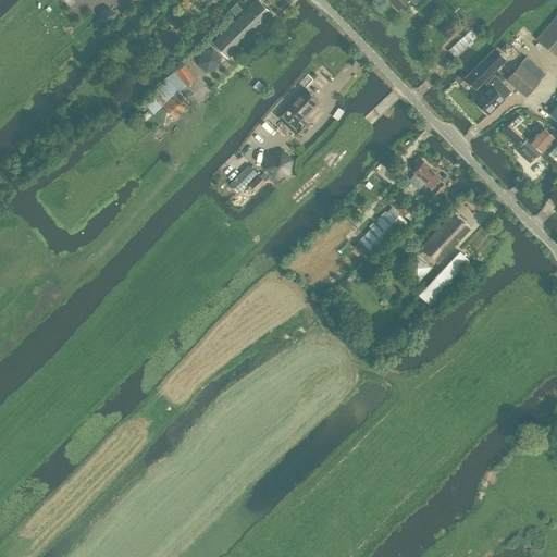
[(272,14),(258,0),(255,0),(244,12),(236,4),(231,10),(238,17),(212,42),(227,58),(272,14)]
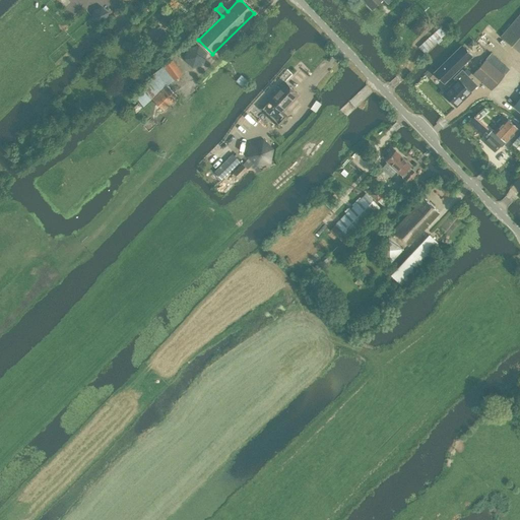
[(363,0),(372,9),(381,0),(383,0),(387,4),(391,0),(363,0)]
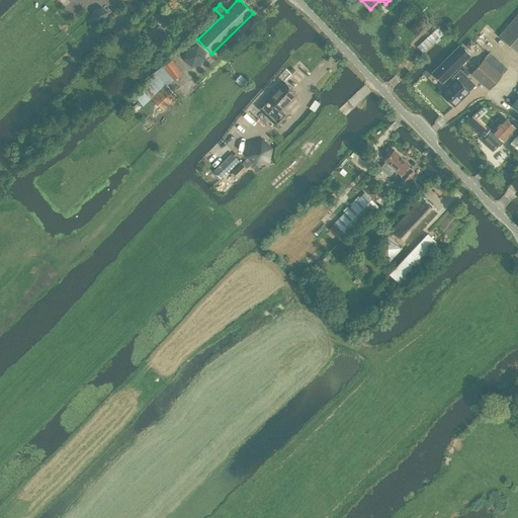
[(98,24),(106,20),(107,12),(101,5),(92,10),(91,18),(98,24)]
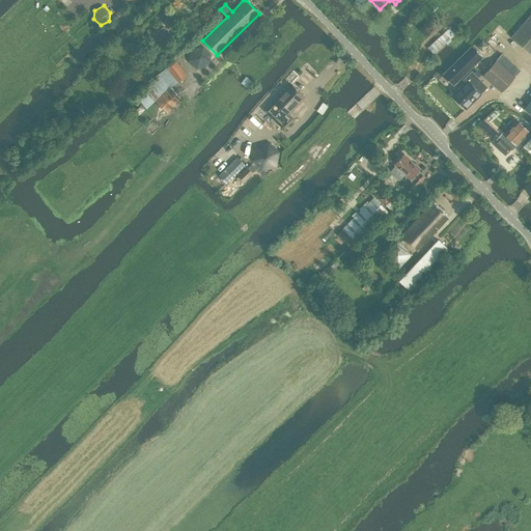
[(530,53),(530,14),(511,36),(530,53)]
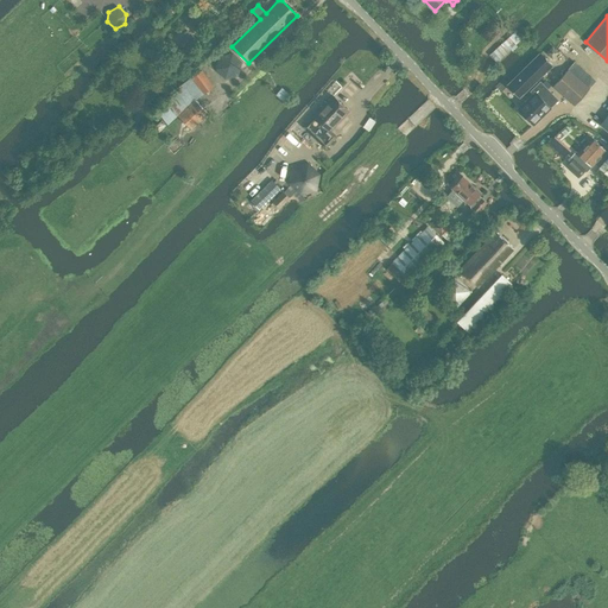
[(190,49),(198,42),(187,30),(178,38),(190,49)]
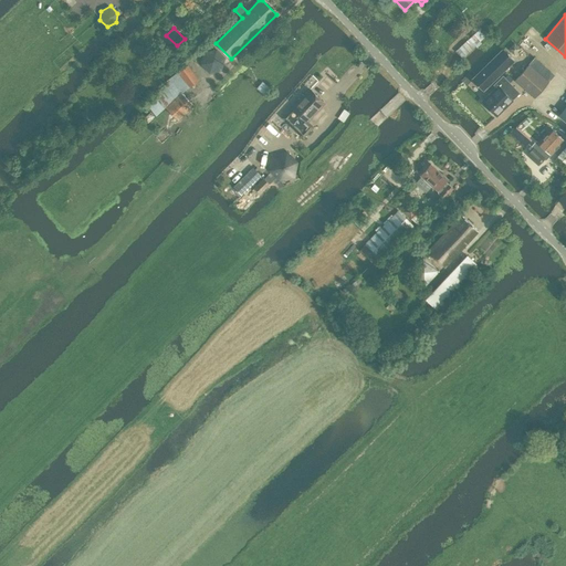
[(472,80),(483,91),(513,61),(502,50),(472,80)]
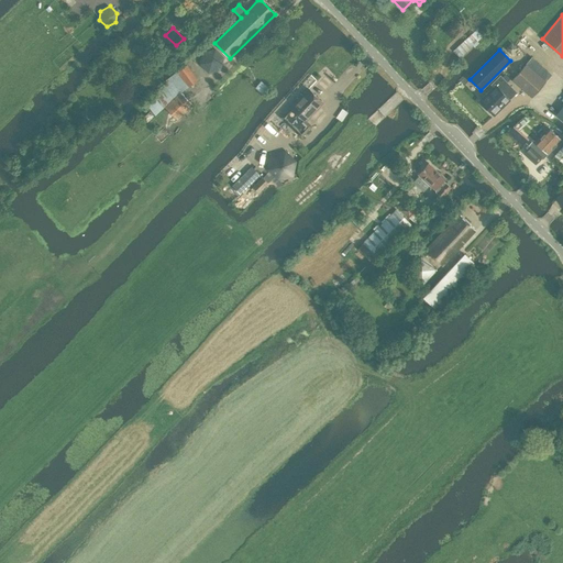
[(531,98),(545,81),(551,76),(531,58),(512,80),(531,98)]
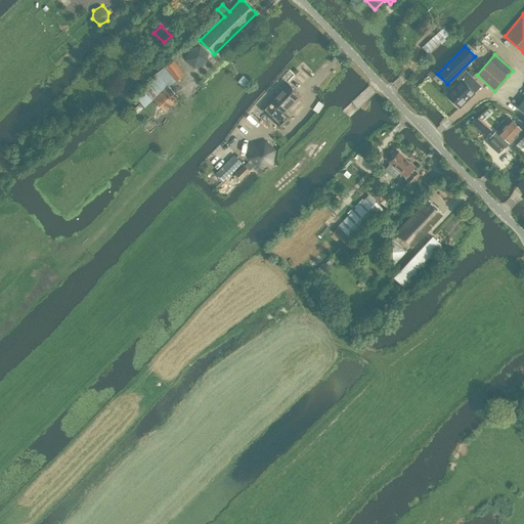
[(174,60),(165,67),(175,81),(184,75),(174,60)]
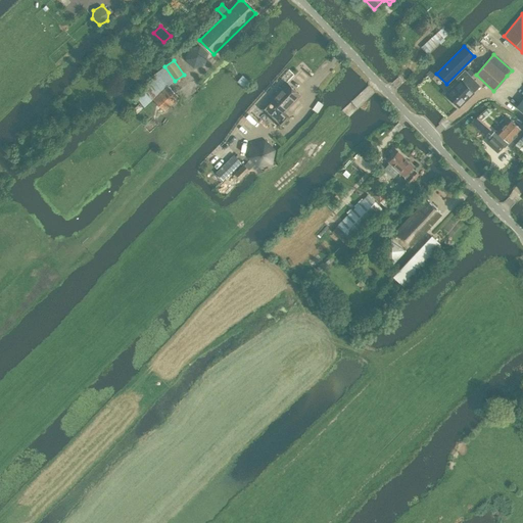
[(459,107),(474,93),(473,92),(479,86),(465,70),(456,79),(458,81),(445,93),(459,107)]
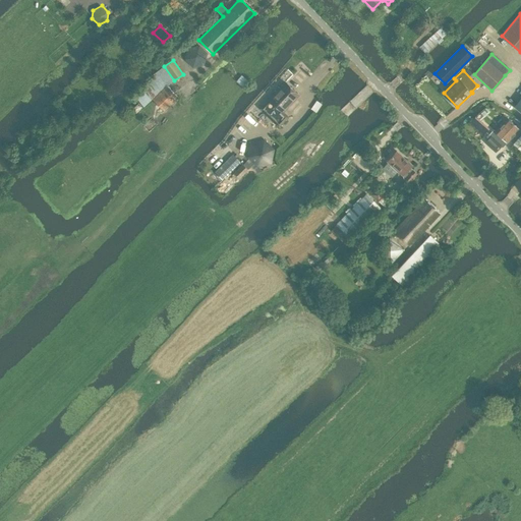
[(244,88),(249,80),(241,75),(236,81),(244,88)]
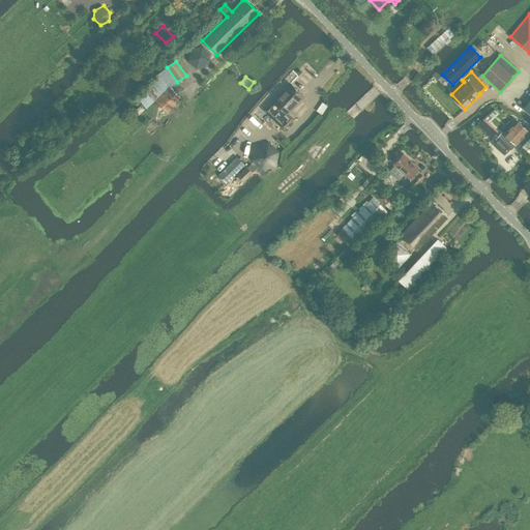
[(290,84),(265,111),(283,128),(292,118),(286,113),(302,95),(290,84)]
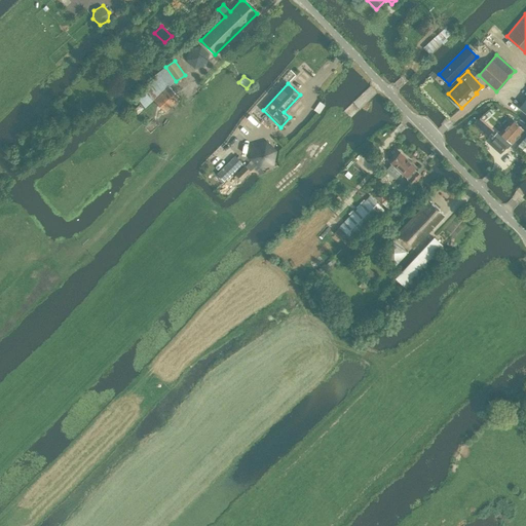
[(167,85),(153,101),(166,113),(181,99),(168,86),(167,85)]
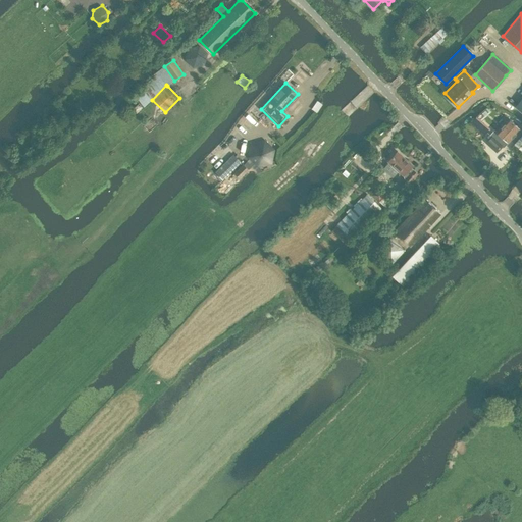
[(136,113),(143,107),(139,103),(133,109),(136,113)]
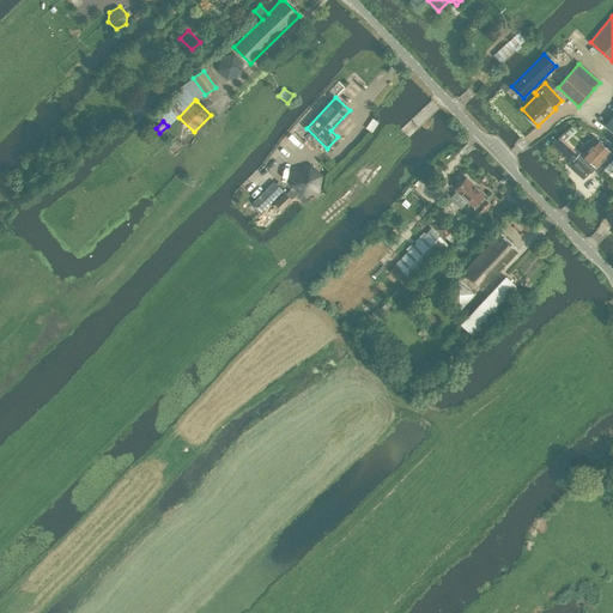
[(578,161),(572,168),(583,177),(594,165),(596,168),(611,151),(596,139),(583,155),(581,152),(576,158),(578,161)]
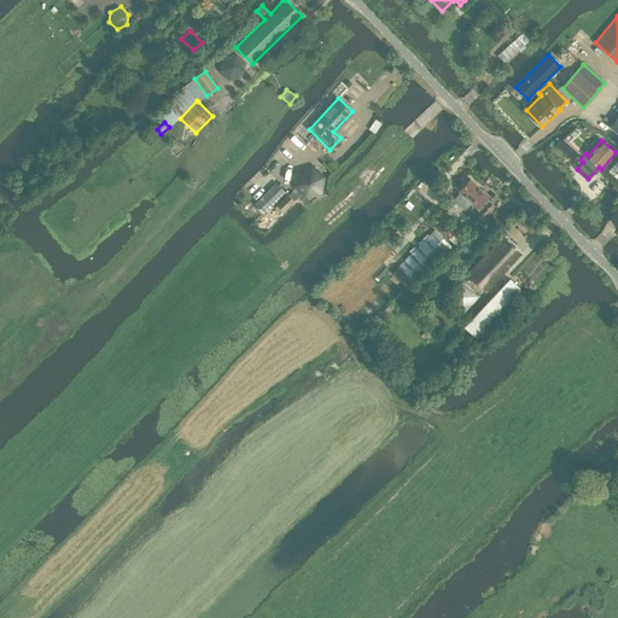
[(299,173),(296,186),(297,186),(303,192),(307,194),(319,191),(322,178),(313,169),(299,173)]
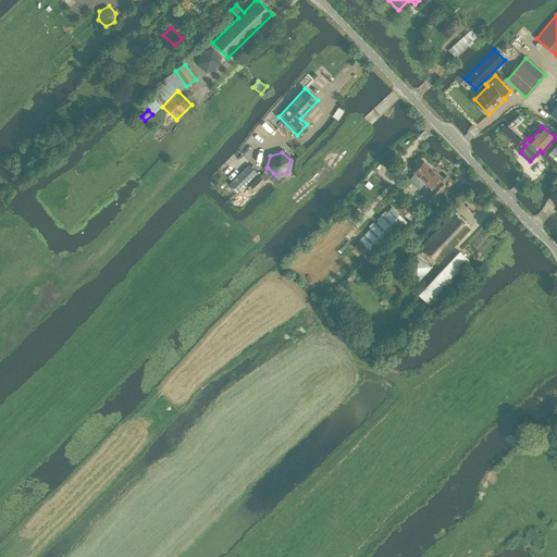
[(431,187),(432,190),(437,196),(446,186),(438,178),(441,176),(423,160),(412,173),(430,188),(431,187)]
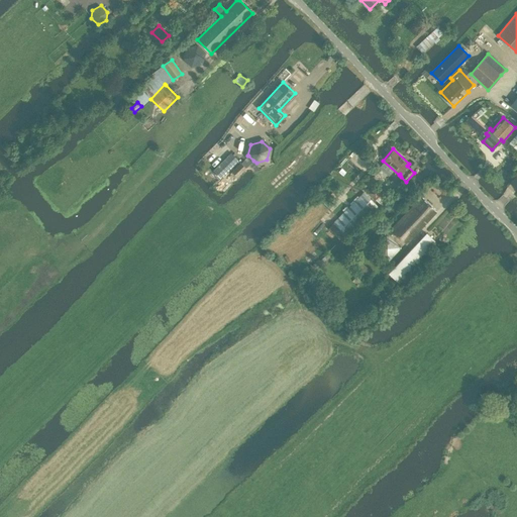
[(220,179),(238,161),(231,152),(213,171),(220,179)]
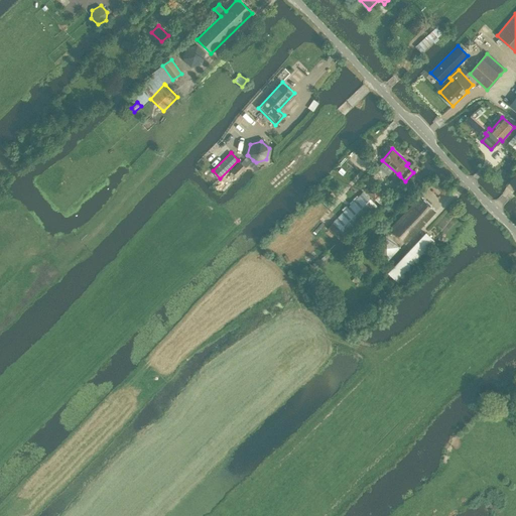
[(240,162),(231,171),(236,176),(249,164),(252,161),(253,160),(248,155),(241,163),(240,162)]
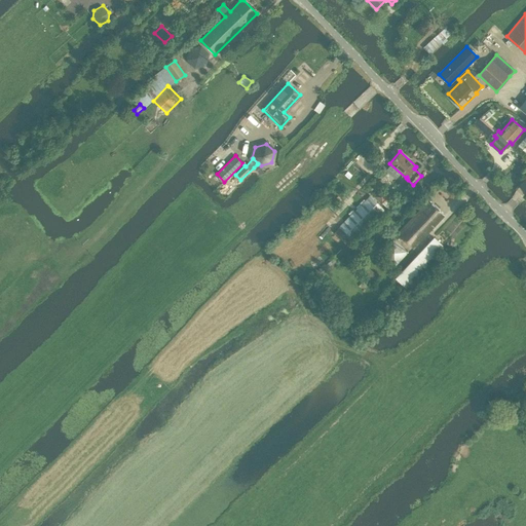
[(257,164),(254,167),(260,175),(265,172),(257,164)]
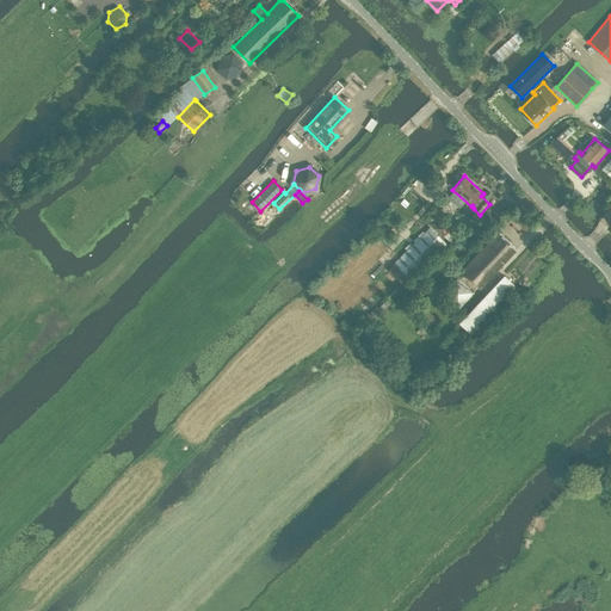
[(455,242),(461,235),(452,228),(452,227),(443,218),(433,228),(443,236),(444,236),(455,246),(456,244),(455,242)]
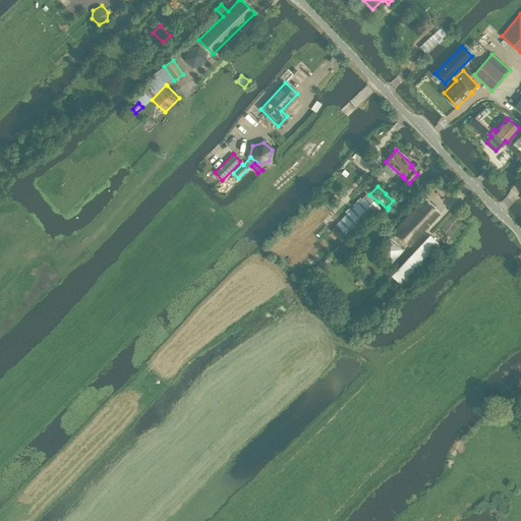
[(350,238),(380,208),(366,194),(336,224),(337,225),(331,230),(344,243),(350,237),(350,238)]
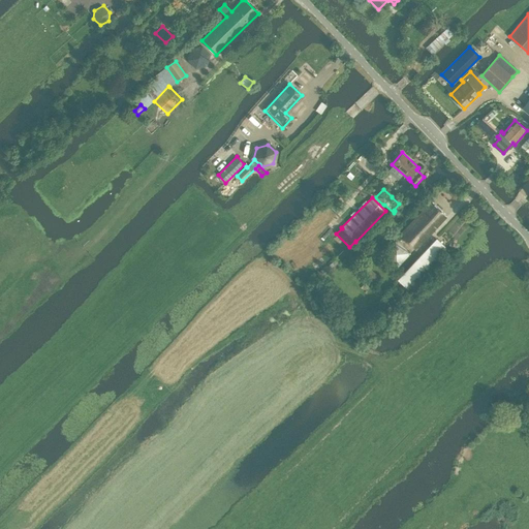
[(415,249),(447,216),(431,201),(399,235),(415,249)]
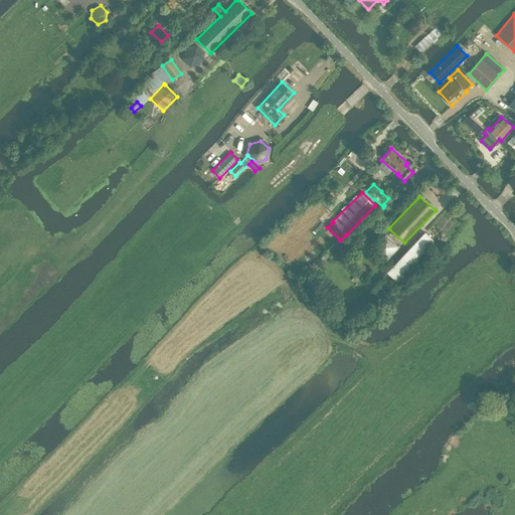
[(424,232),(386,272),(400,285),(432,251),(426,246),(433,240),(424,232)]
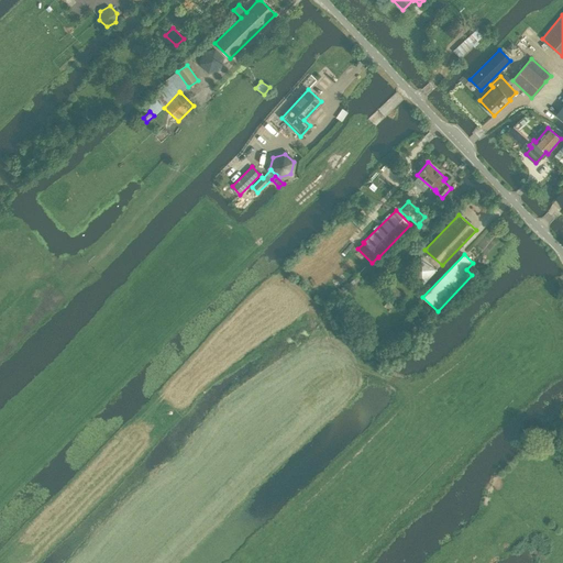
[(422,285),(437,269),(421,255),(407,271),(422,285)]
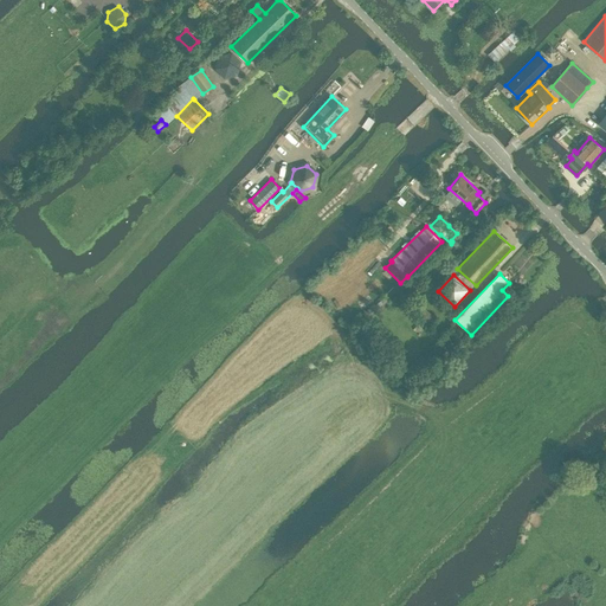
[(381,310),(389,304),(384,297),(376,303),(381,310)]
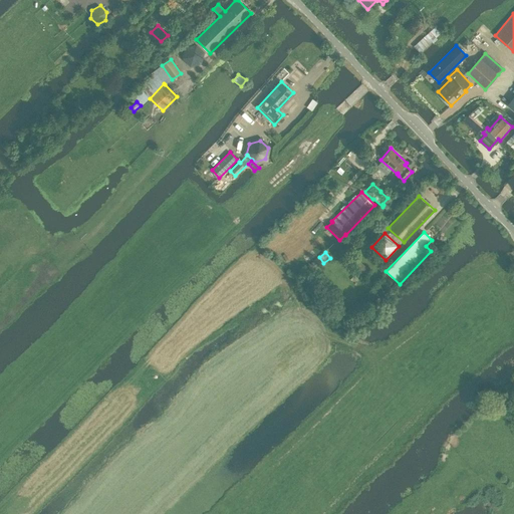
[(349,264),(362,277),(369,270),(356,257),(349,264)]
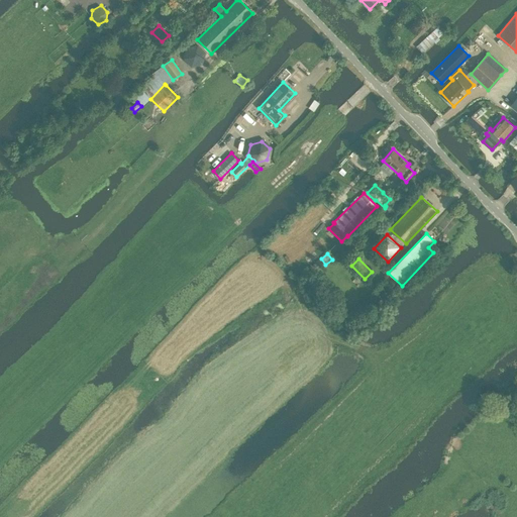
[(312,272),(323,264),(320,260),(310,268),(312,272)]
